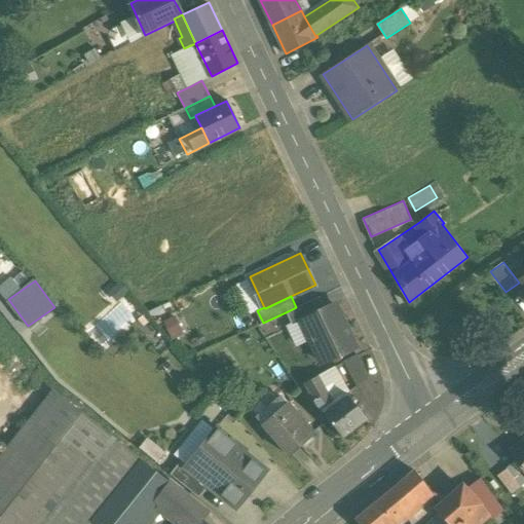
[(296,307),(288,311),(294,325),(303,320),(303,319),(326,308),(321,296),(296,307)]
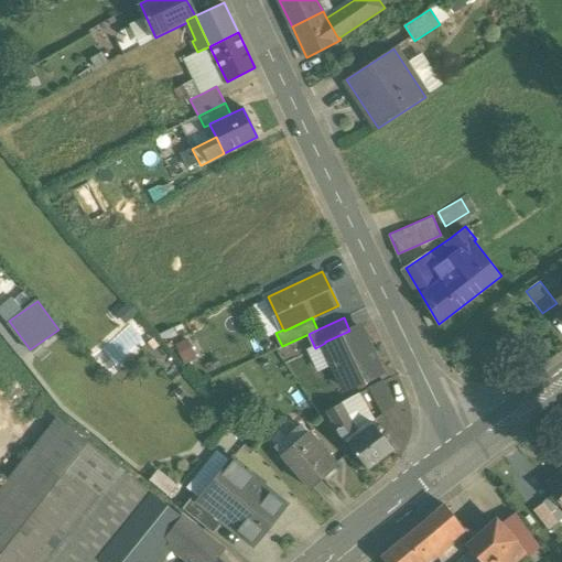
[(382,371),(360,325),(349,331),(325,342),(325,343),(346,388),(382,371)]
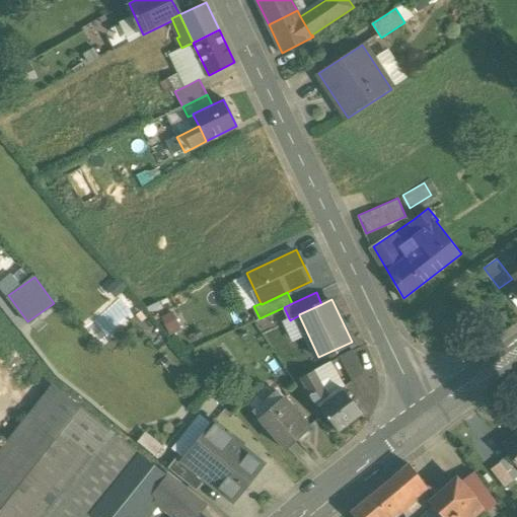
[(354,351),(341,357),(353,382),(365,374),(354,351)]
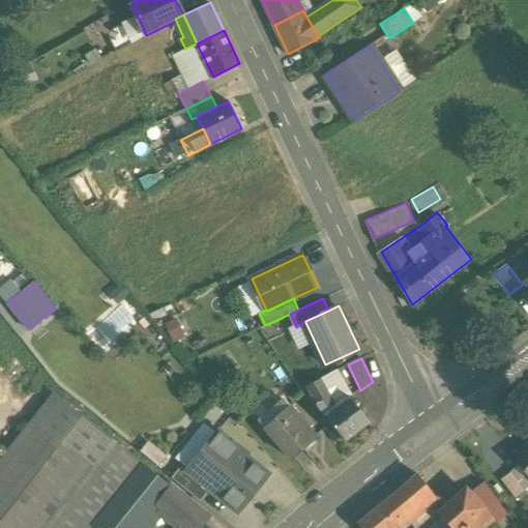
[(336,405),(322,378),(308,385),(320,406),(325,413),(336,405)]
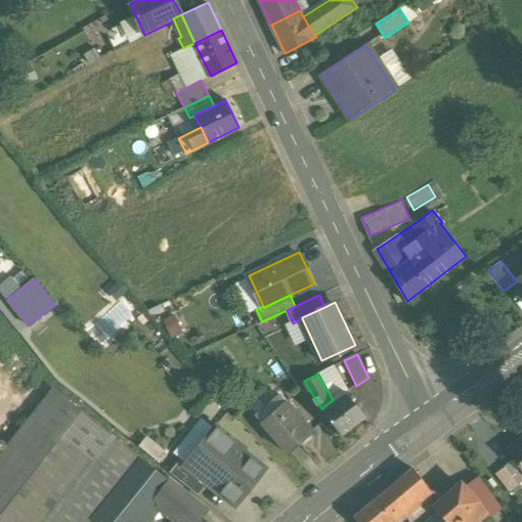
[(53,388),(35,411),(91,458),(111,434),(53,388)]
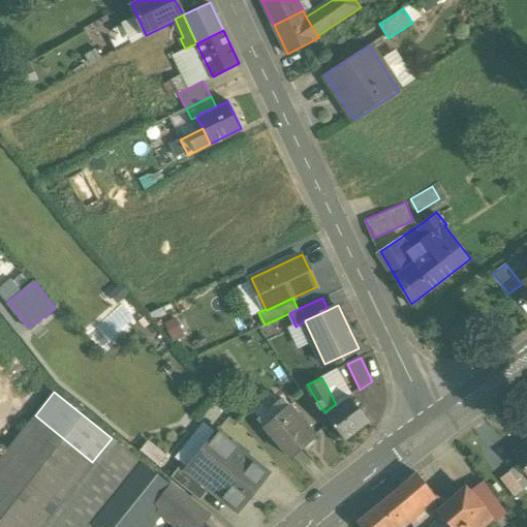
[(336,404),(324,412),(343,437),(368,419),(349,394),(336,404)]
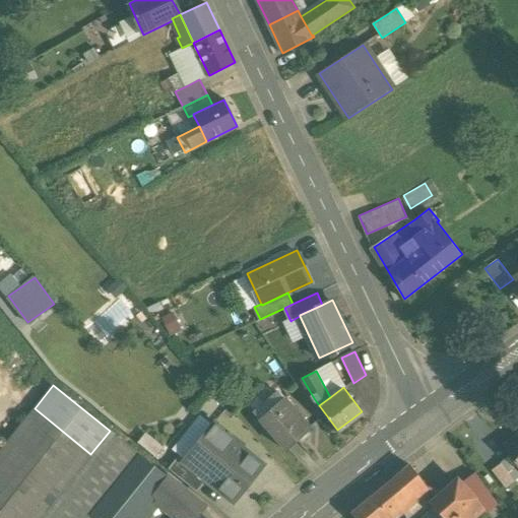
[(312,428),(279,391),(267,402),(273,408),(260,419),(287,450),(312,428)]
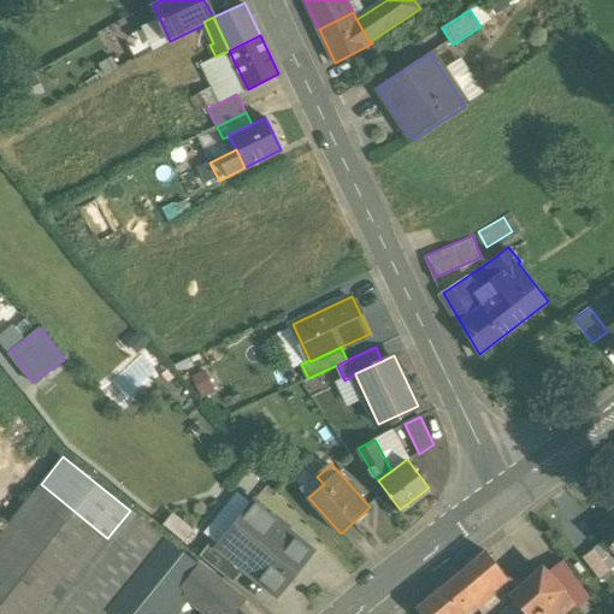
[(41,484),(0,535),(0,613),(46,613),(107,538),(41,484)]
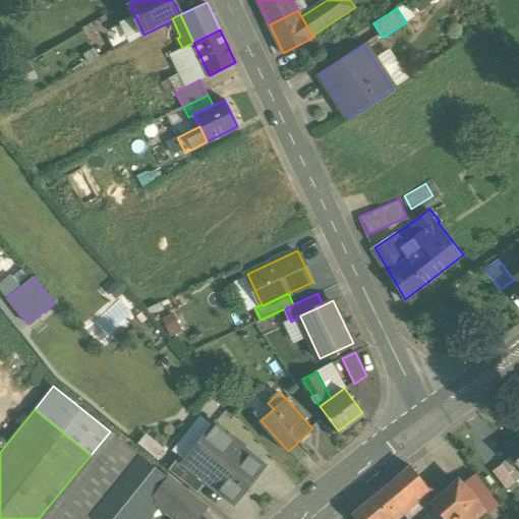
[(238,440),(216,422),(184,462),(208,480),(236,503),(267,465),(237,442),(238,440)]
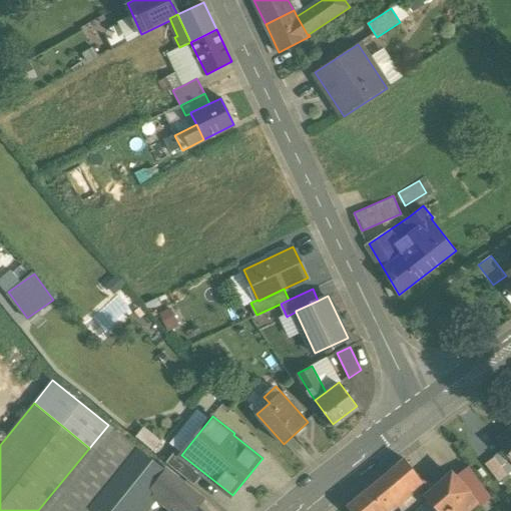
[(89,448),(38,510),(91,510),(92,510),(94,509),(104,496),(140,451),(108,425),(89,448)]
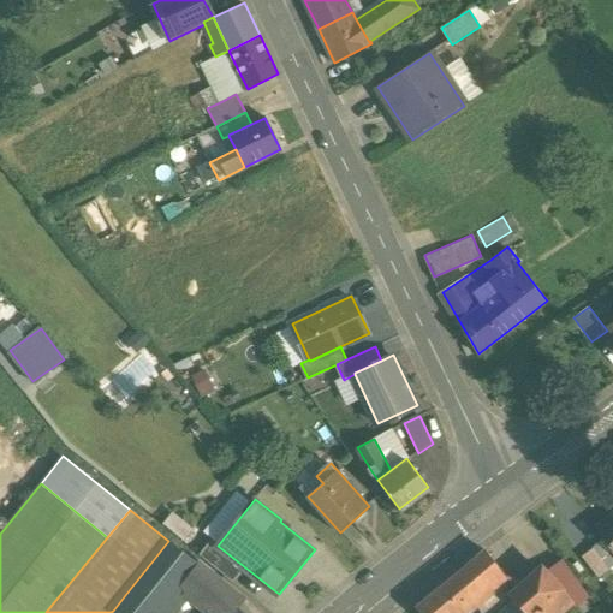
[(612,515),(596,528),(606,540),(612,549),(612,515)]
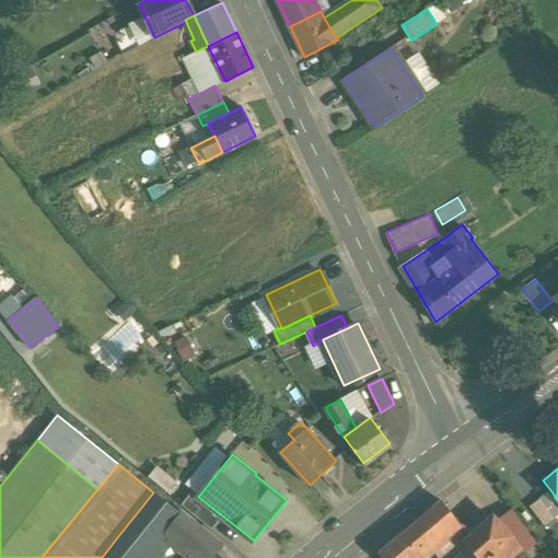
[(153,492),(114,542),(134,557),(143,557),(164,533),(181,512),(154,490),(153,492)]
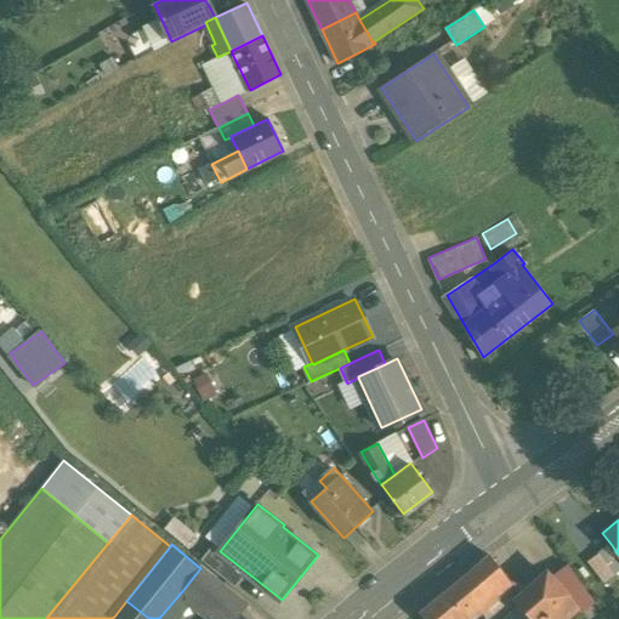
[(618,555),(612,545),(601,554),(615,573),(618,571),(618,555)]
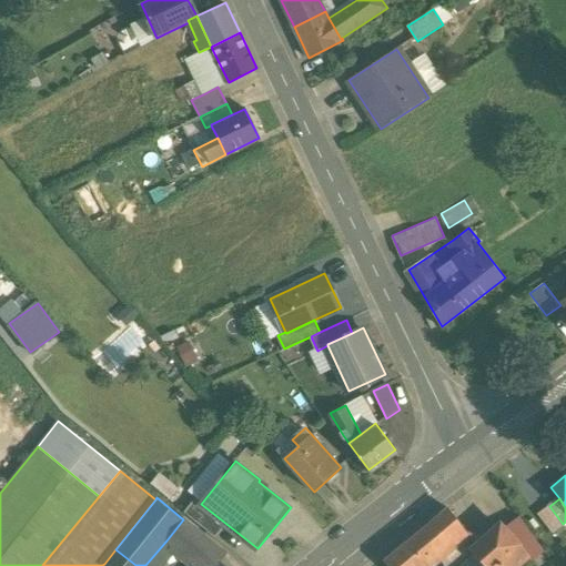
[(218,536),(226,524),(201,504),(195,499),(185,512),(218,536)]
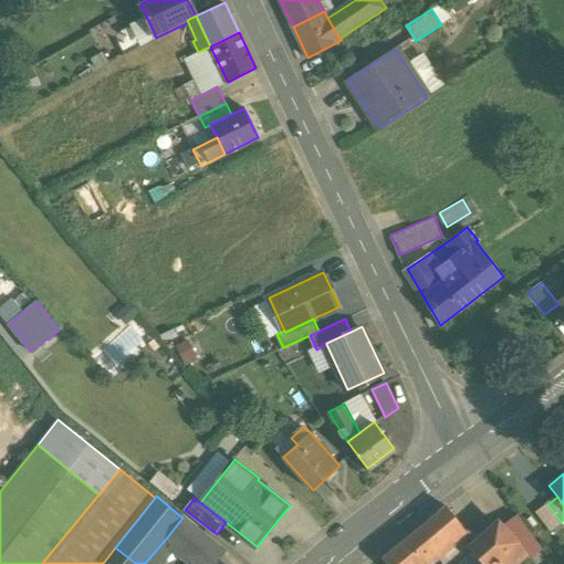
[(447,505),(418,530),(431,544),(424,551),(430,560),(467,528),(447,505)]
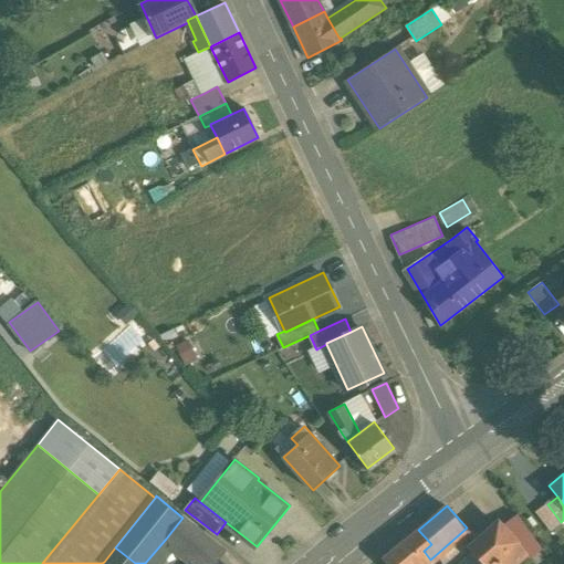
[(183,518),(166,539),(197,563),(212,563),(218,557),(219,557),(225,551),(183,518)]
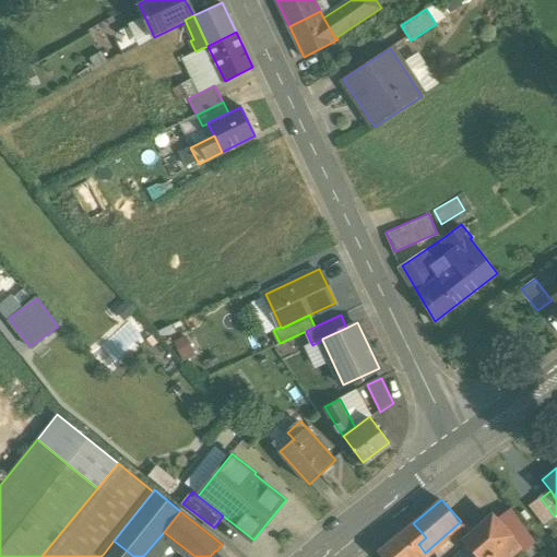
[(495,517),(450,555),(452,556),(510,556),(521,547),(514,536),(495,517)]
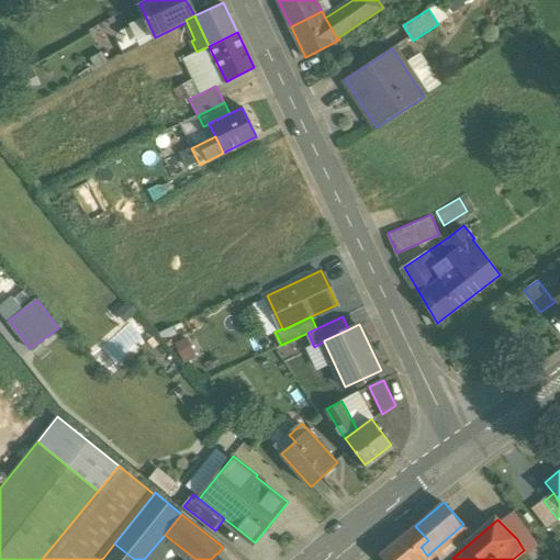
[(415,526),(381,553),(387,559),(425,559),(428,558),(427,556),(421,547),(428,540),(415,526)]
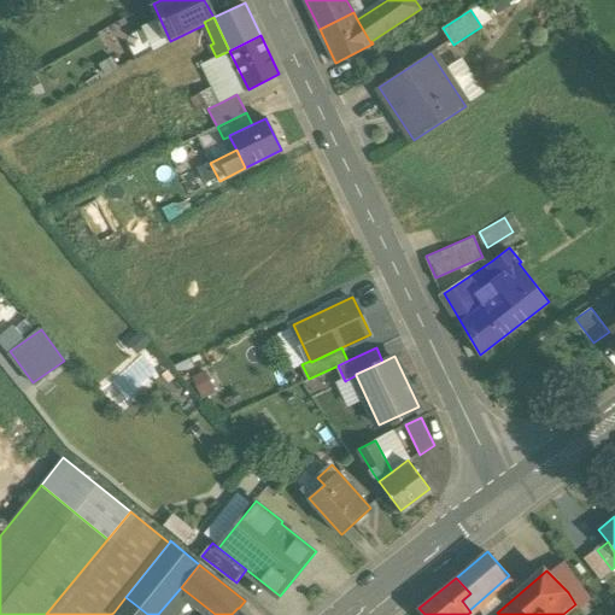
[(147,614),(126,597),(113,613),(116,614),(147,614)]
